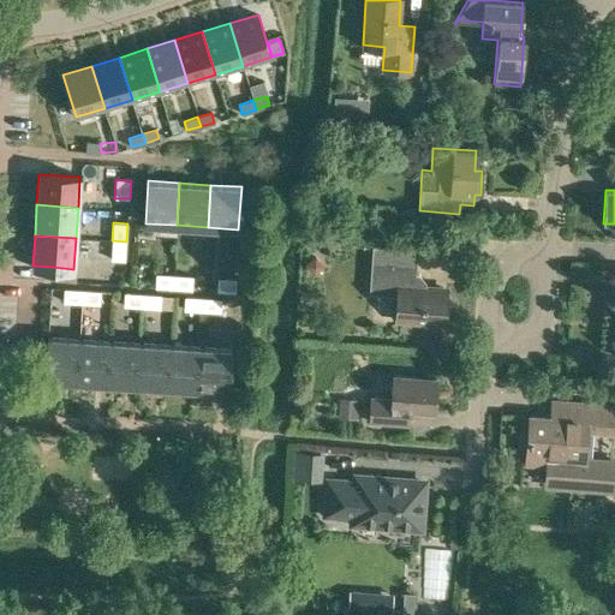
[(126,242),(112,240),(111,260),(125,261),(126,242)]
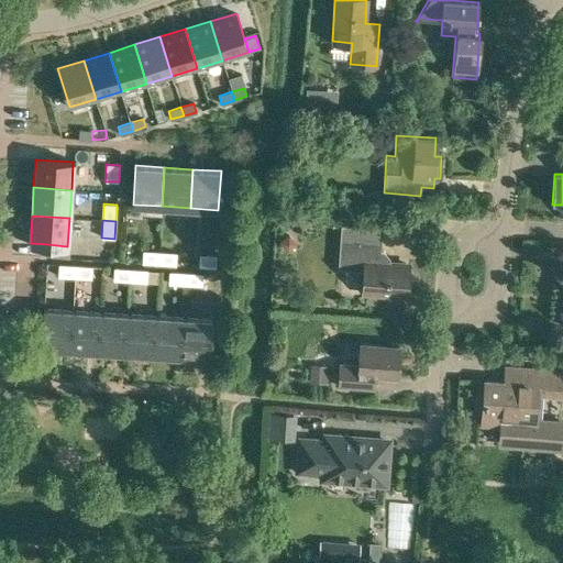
[(341,224),(341,225),(339,266),(363,268),(362,293),(403,296),(406,263),(388,262),(388,257),(383,251),(379,251),(381,228),(341,224)]
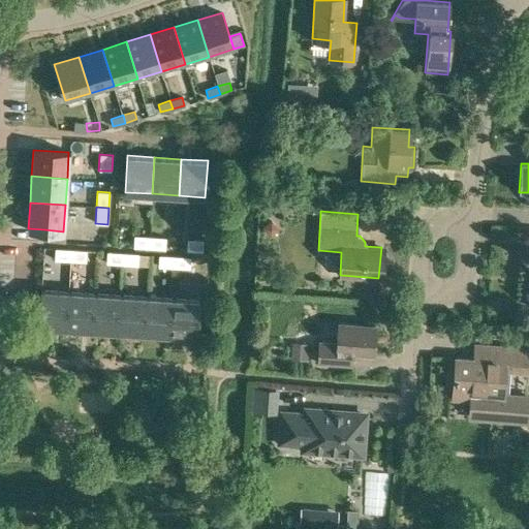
[(275,230),(276,225),(272,221),(265,227),(271,235),(275,230)]
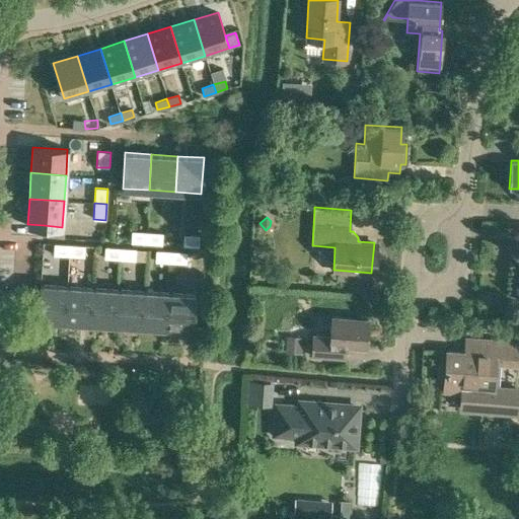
[(43,234),(62,235),(62,227),(44,225),(43,234)]
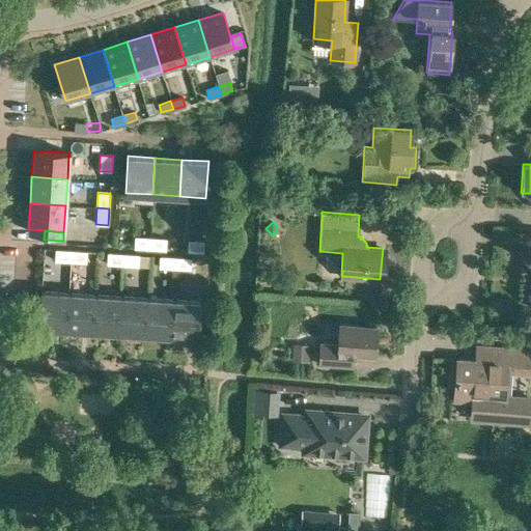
[(134,248),(149,249),(149,236),(135,236),(134,248)]
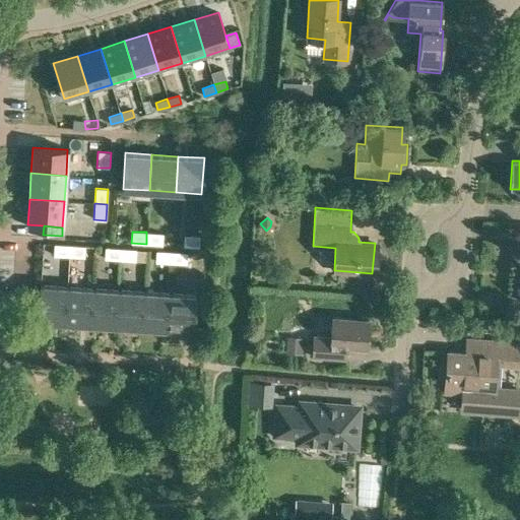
[(146,232),(146,244),(163,245),(164,233),(146,232)]
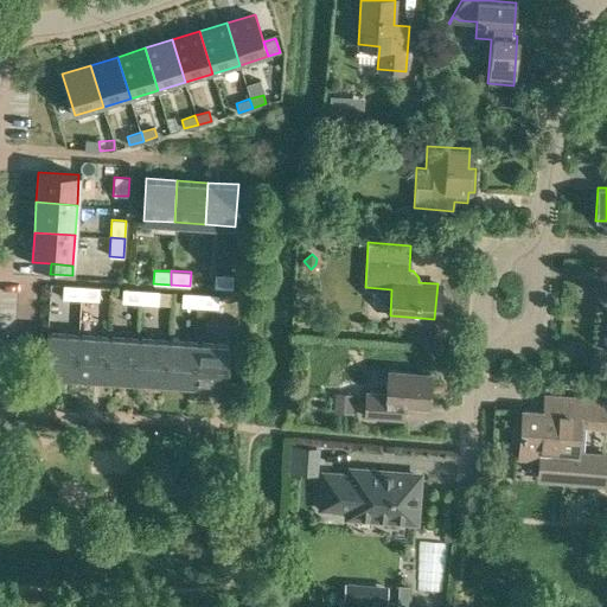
[(213,287),(224,288),(225,274),(215,274),(213,287)]
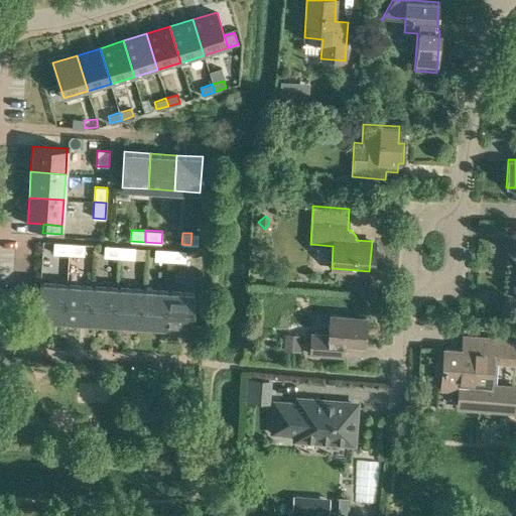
[(53,253),(68,254),(68,243),(53,242),(53,253)]
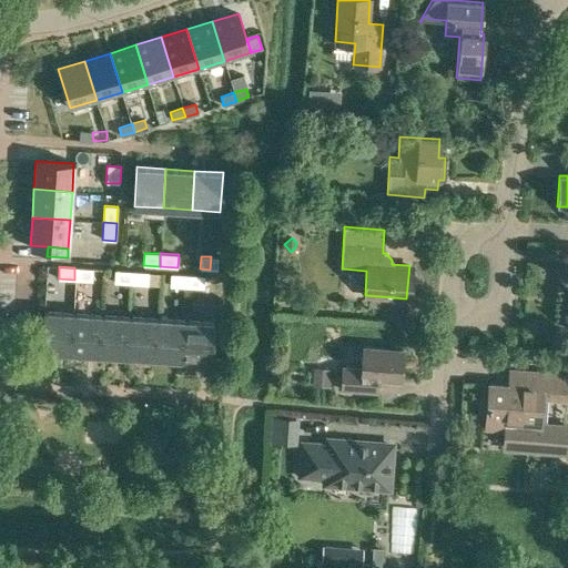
[(74,267),(74,280),(92,281),(93,269),(74,267)]
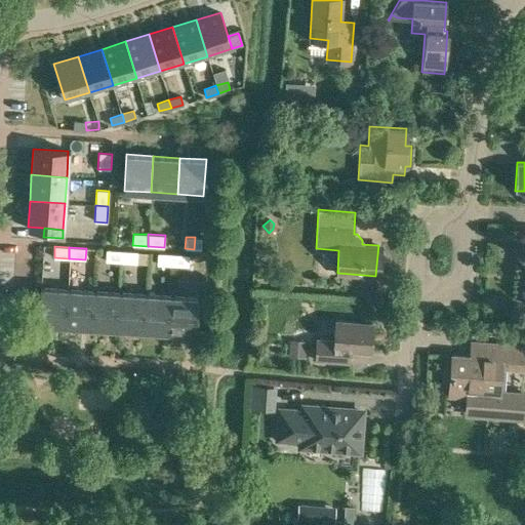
[(106,261),(121,263),(121,250),(106,249),(106,261)]
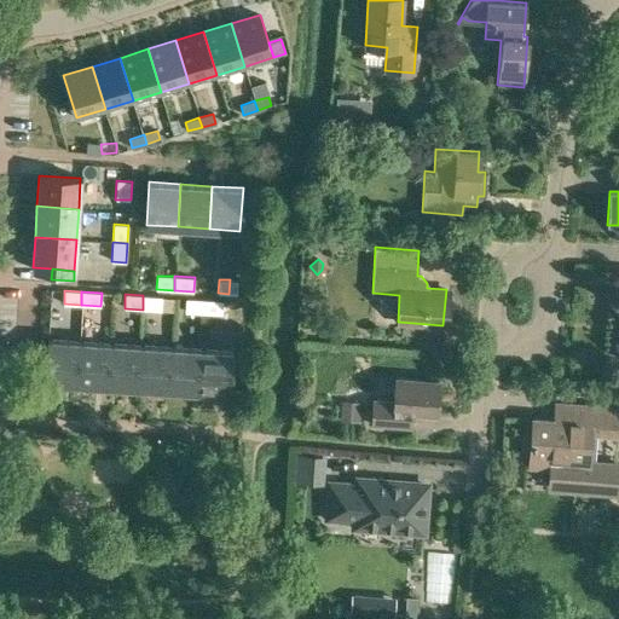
[(143,295),(143,310),(162,311),(162,296),(143,295)]
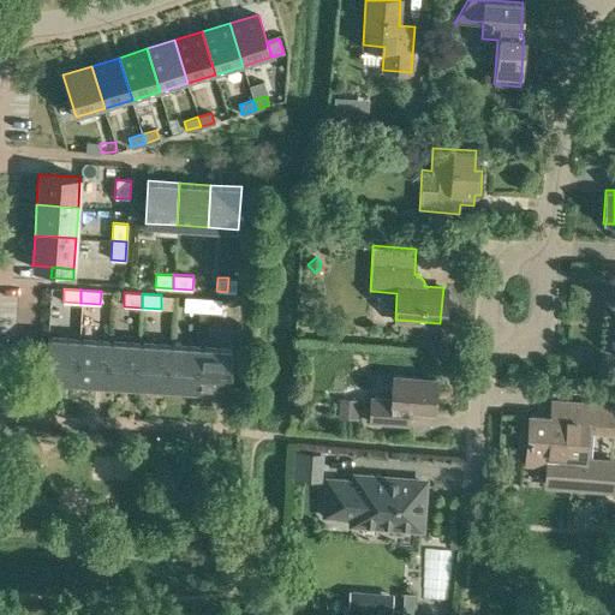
[(184,310),(202,311),(203,297),(185,296),(184,310)]
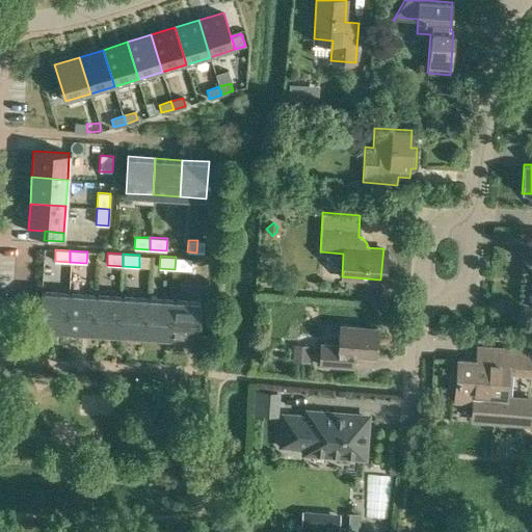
[(176,257),(175,269),(191,270),(191,258),(176,257)]
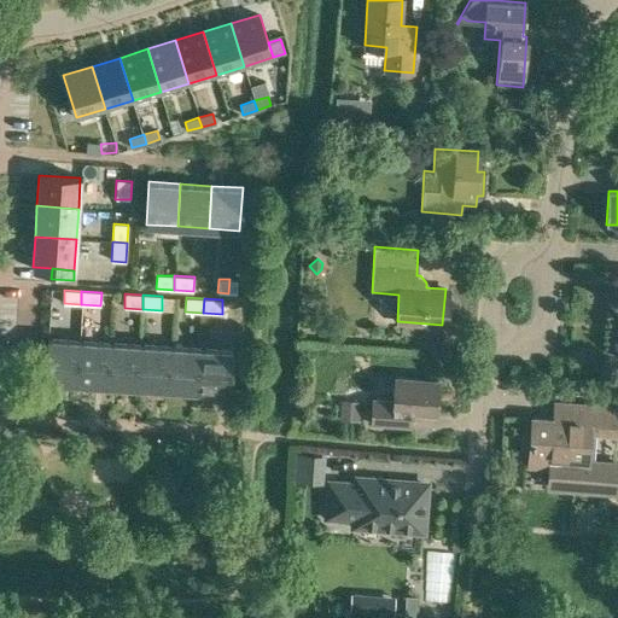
[(45,382),(76,383),(79,340),(48,338),(45,382)]
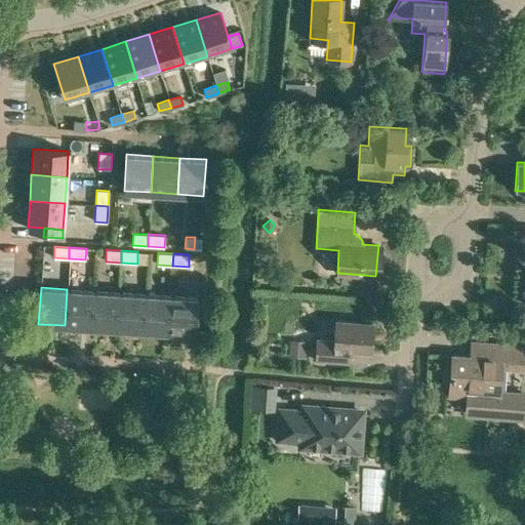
[(67,289),(65,325),(90,327),(92,290),(67,289)]
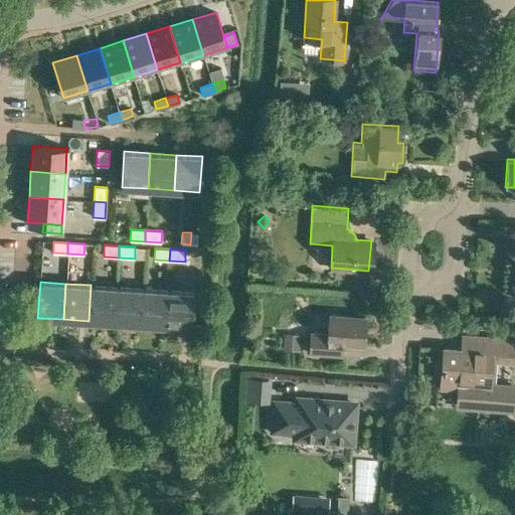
[(91,285),(89,321),(115,322),(117,287),(91,285)]
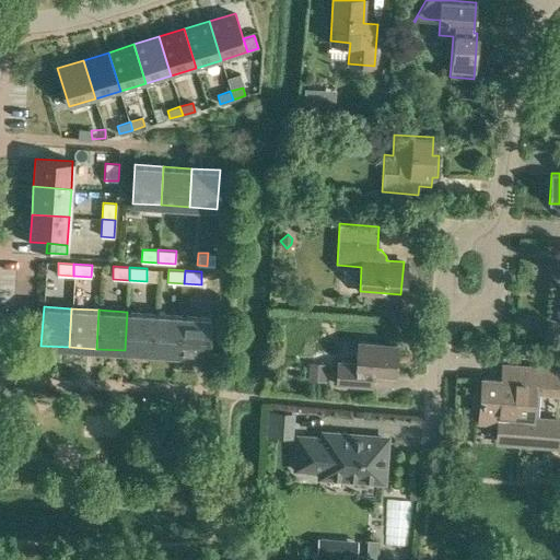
[(127,312),(125,350),(152,351),(154,313),(127,312)]
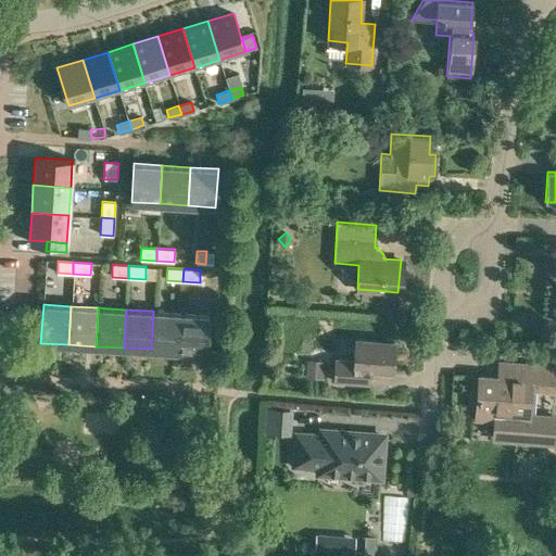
[(153,311),(151,349),(179,351),(181,313),(153,311)]
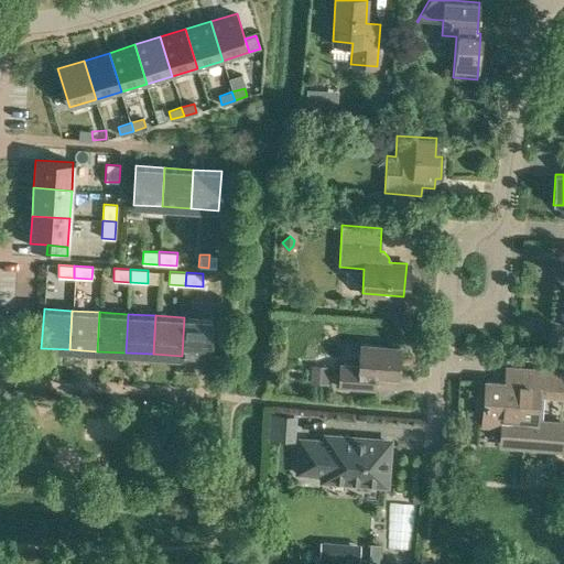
[(184,317),(182,356),(209,357),(212,318),(184,317)]
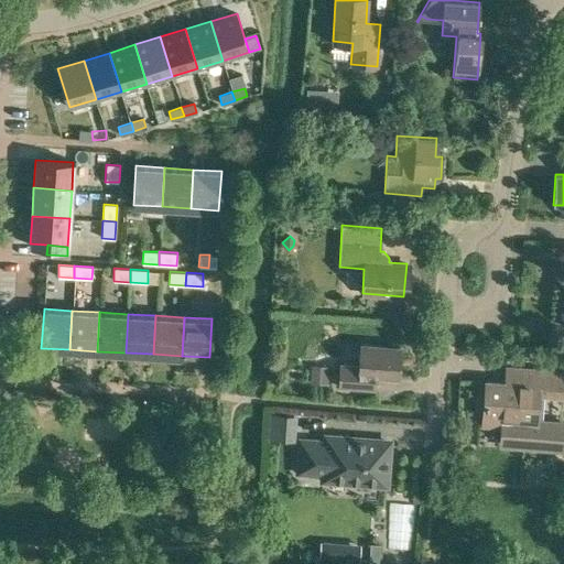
[(398,377),(400,346),(360,343),(358,365),(340,364),(338,386),(365,388),(366,375),(398,377)]
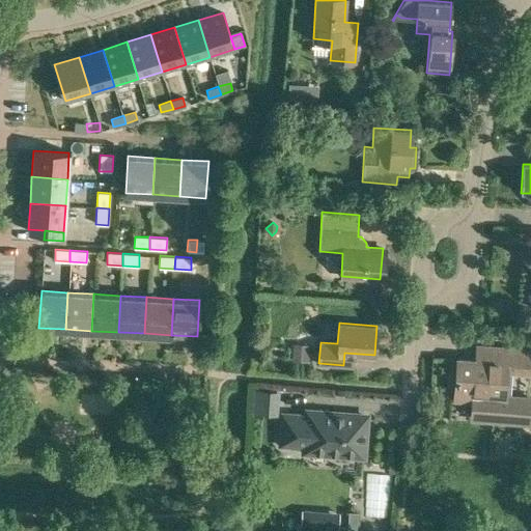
[(309,361),(310,344),(292,343),(291,360),(309,361)]
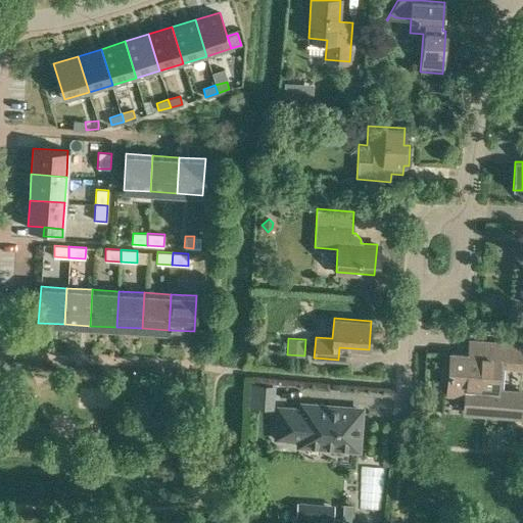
[(446,393),(465,394),(464,407),(480,409),(480,413),(509,415),(509,411),(521,412),(521,407),(522,407),(522,391),(496,390),(498,366),(522,367),(522,344),(478,341),(477,355),(449,353),(446,393)]
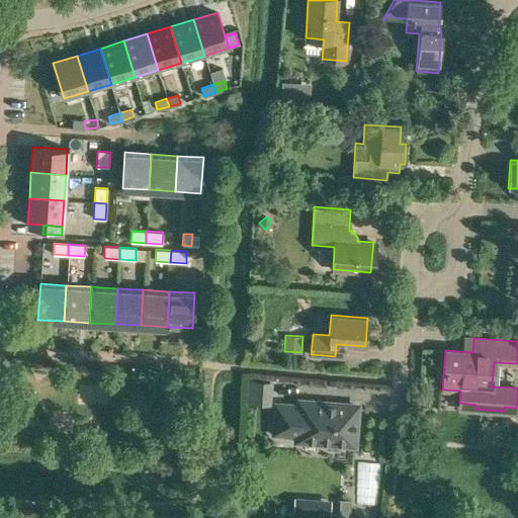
[(270,405),(272,380),(248,378),(246,403),(270,405)]
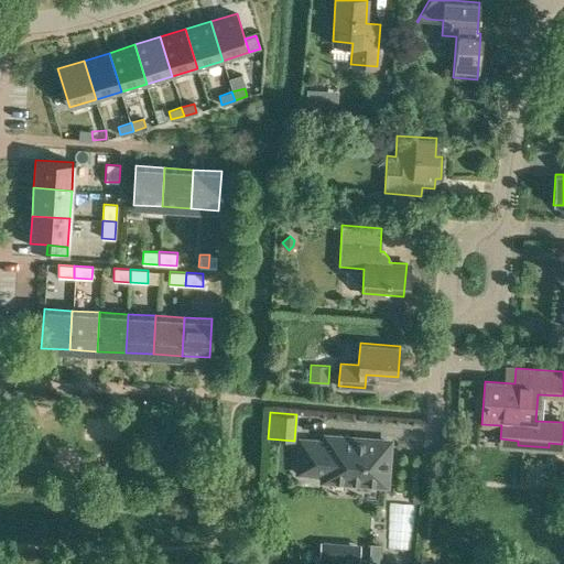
[(323,478),(384,483),(388,441),(326,436),(325,442),(300,440),(297,472),(323,474),(323,478)]
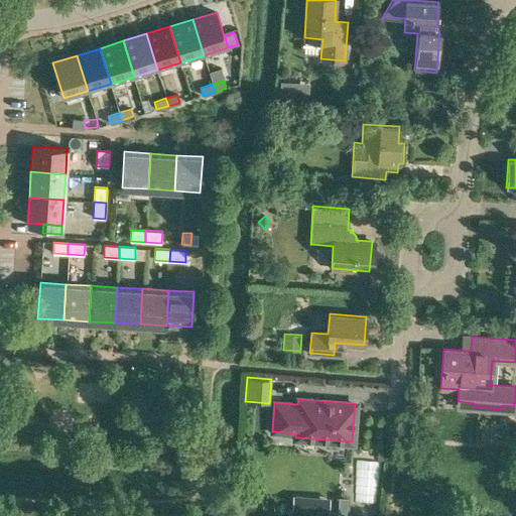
[(360,505),(384,505),(384,464),(360,464),(360,505)]
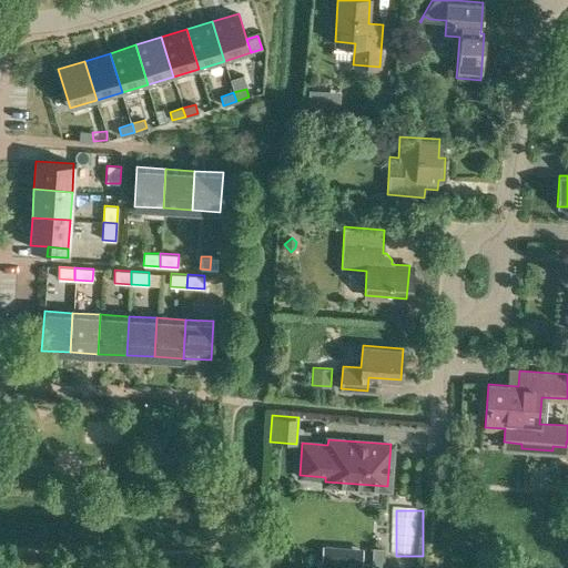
[(322,565),(337,566),(338,546),(323,545),(322,565)]
